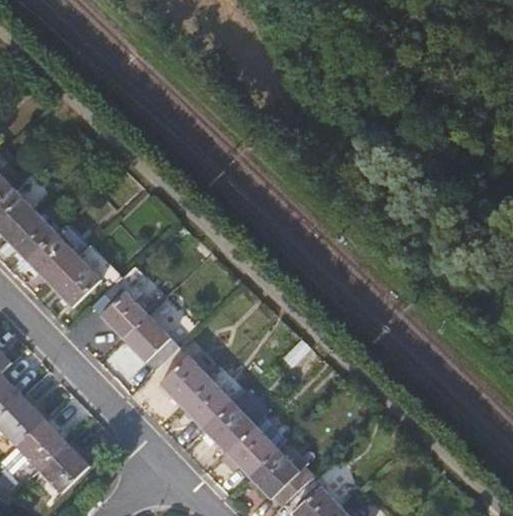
[(0,194),(10,185),(0,175),(0,194)]
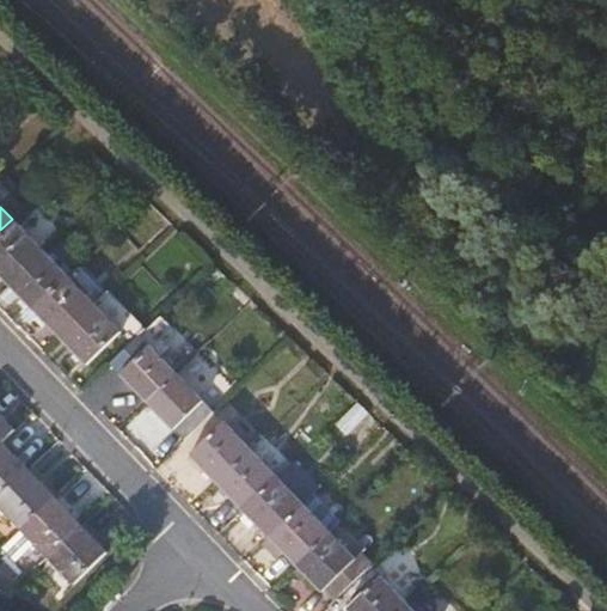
[(0,230),(0,275),(5,280),(38,246),(12,219),(0,230)]
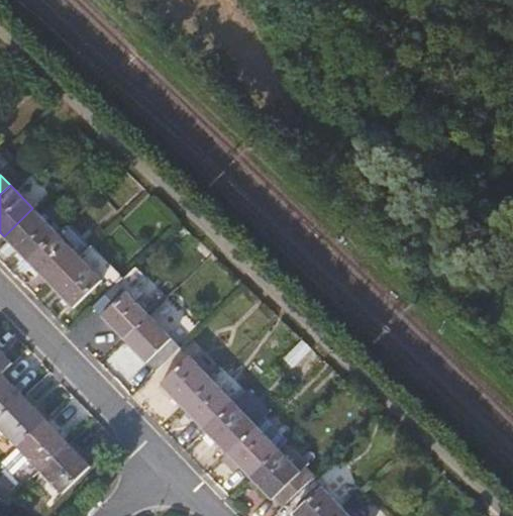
[(4,236),(26,260),(55,231),(32,208),(4,236)]
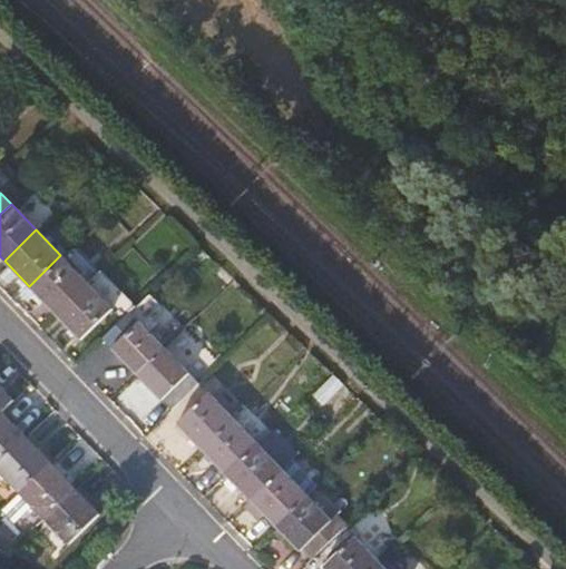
[(60,255),(85,280),(94,271),(69,246),(60,255)]
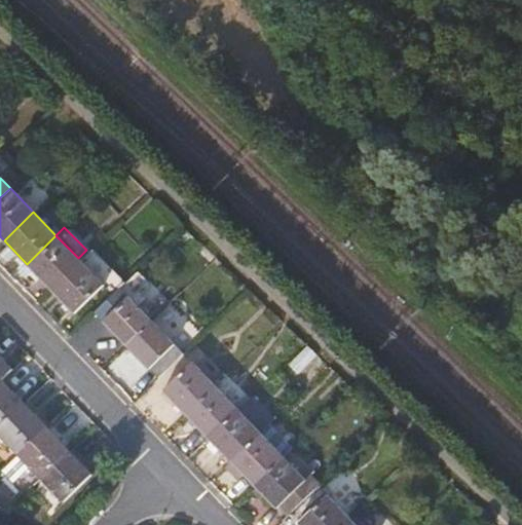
[(27,264),(48,287),(78,258),(56,235),(27,264)]
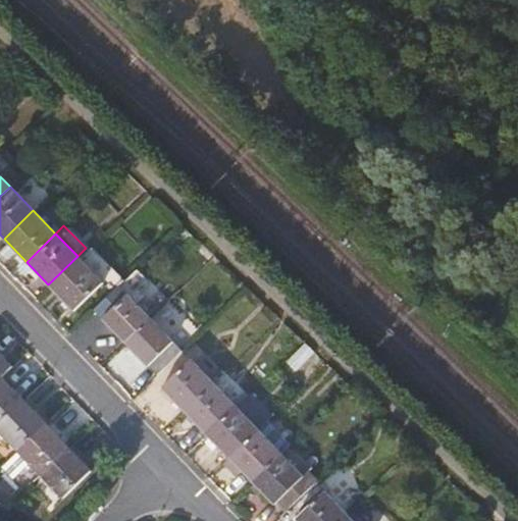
[(86,248),(78,256),(48,284),(71,309),(101,280),(112,270),(89,246),(86,248)]
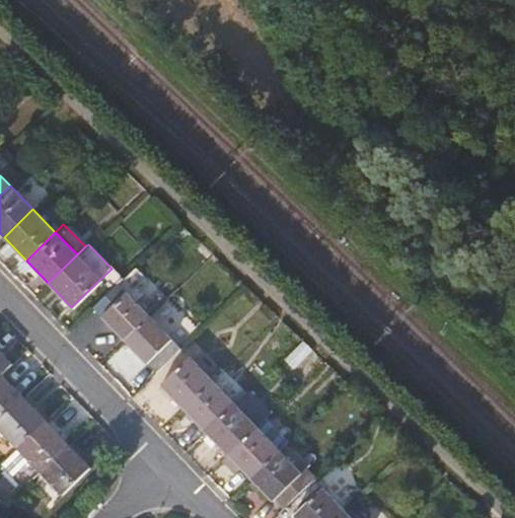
[(112,269),(100,279),(108,288),(120,278),(112,269)]
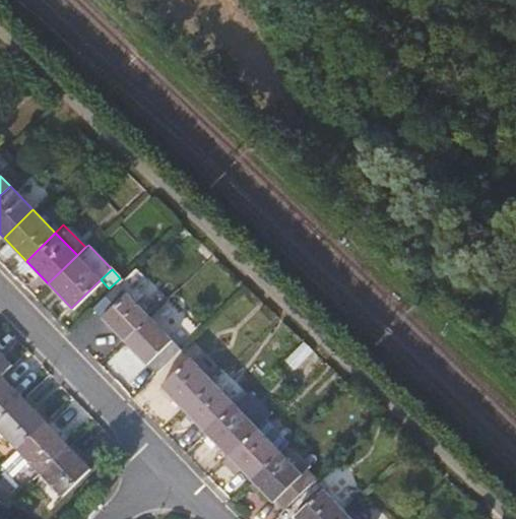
[(91,307),(123,338),(150,311),(120,278),(109,288),(91,307)]
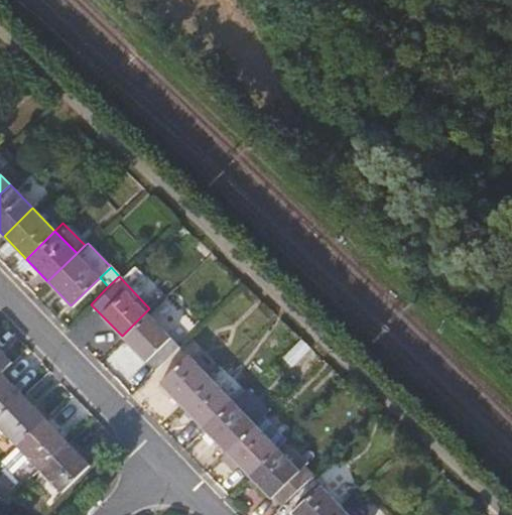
[(172,333),(149,308),(122,336),(145,360),(172,333)]
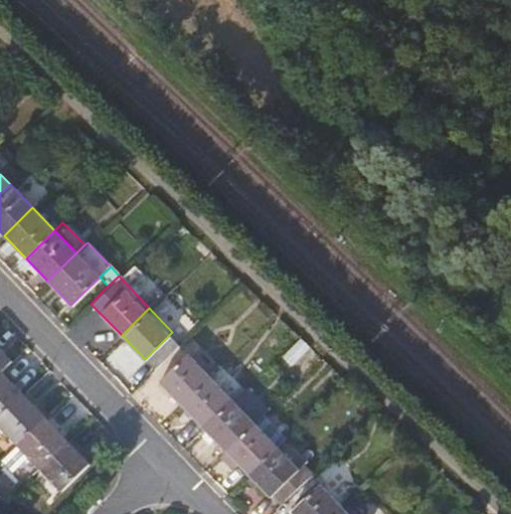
[(0,378),(4,375),(15,364),(0,348),(0,378)]
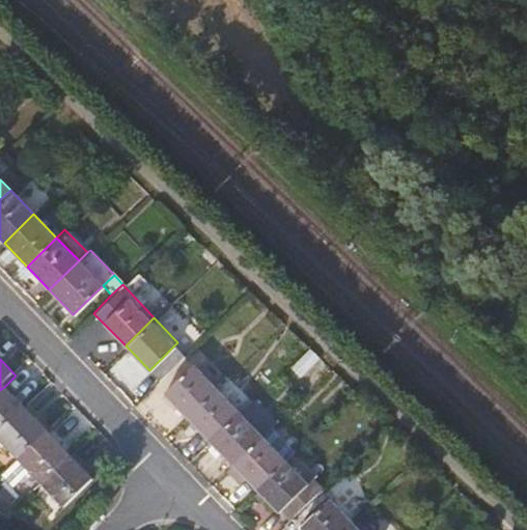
[(163,391),(188,416),(216,389),(192,364),(163,391)]
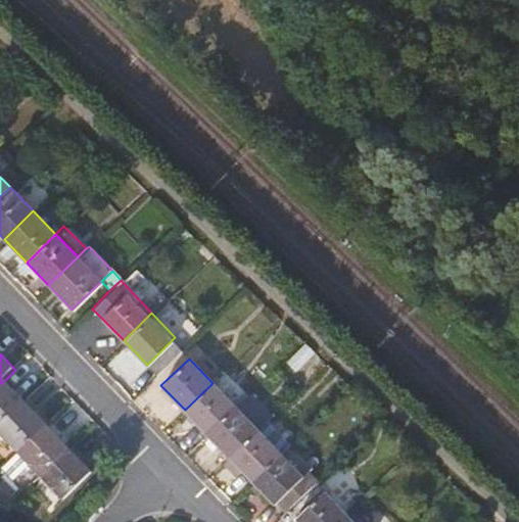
[(0,424),(24,402),(4,381),(0,384),(0,424)]
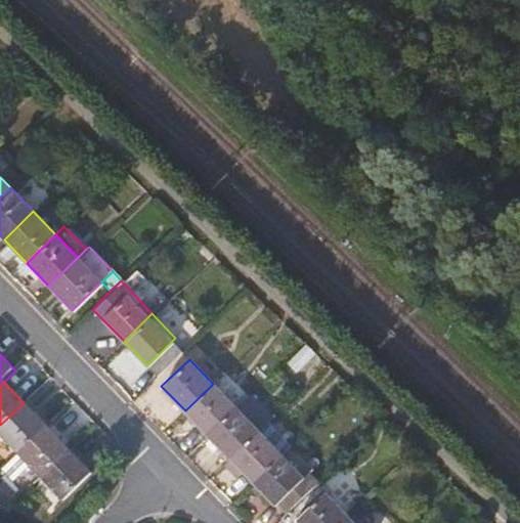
[(236,407),(213,384),(185,410),(209,435),(236,407)]
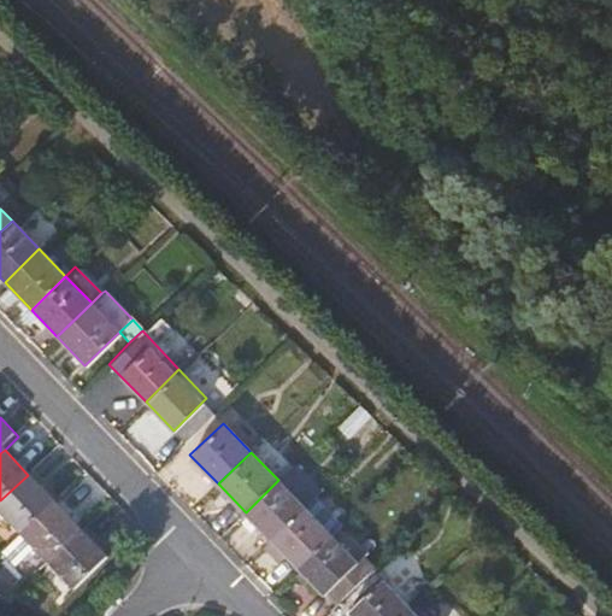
[(319,492),(294,465),(278,480),(246,512),(271,539),(316,496),(319,492)]
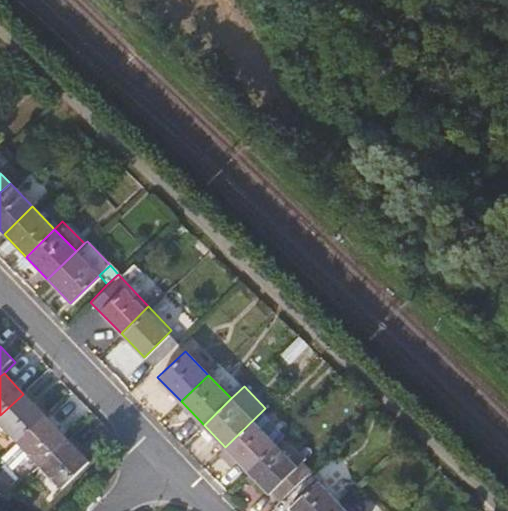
[(26,391),(23,394),(0,415),(0,422),(18,441),(44,416),(35,406),(38,403),(26,391)]
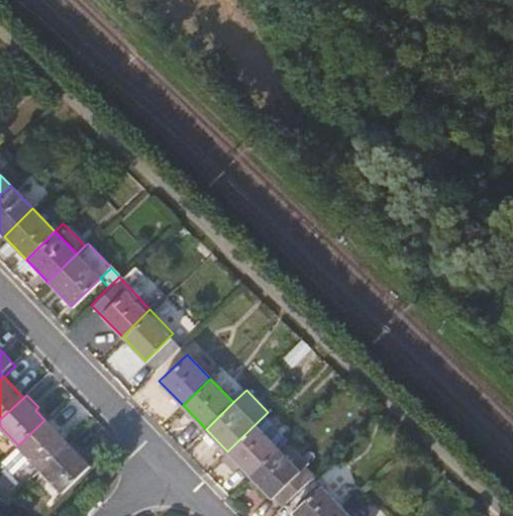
[(265,415),(227,451),(222,456),(234,469),(239,463),(249,474),(284,440),(287,437),(265,415)]
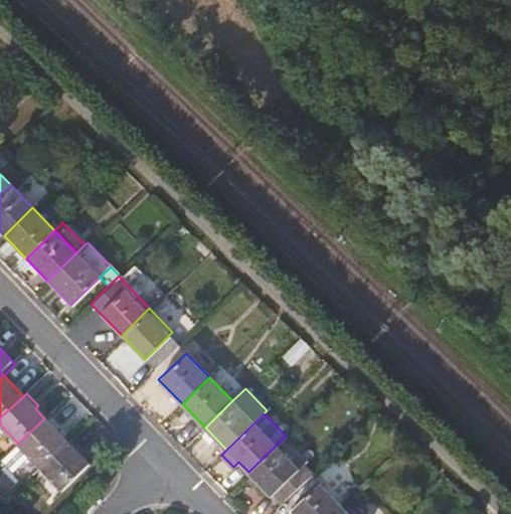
[(66,441),(44,418),(18,444),(0,460),(0,461),(22,483),(40,466),(66,441)]
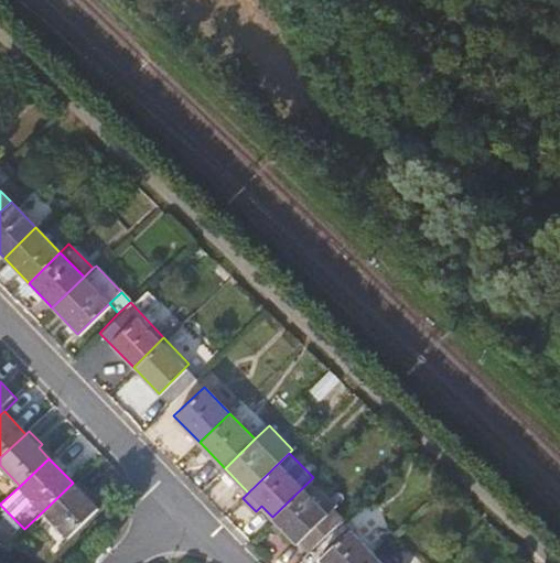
[(310,480),(272,517),(297,542),(301,539),(311,549),(341,520),(331,509),(327,513),(320,506),(327,499),(310,480)]
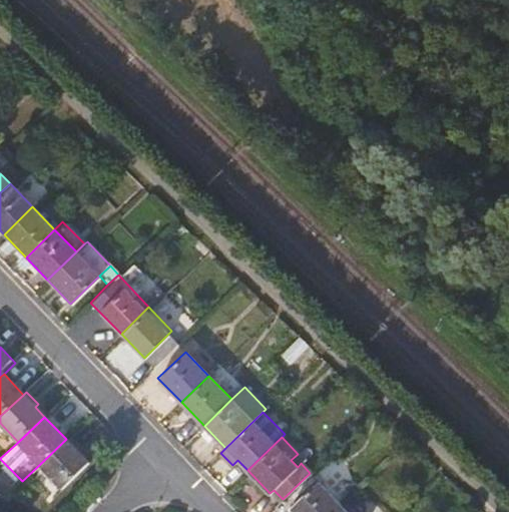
[(40,464),(62,487),(88,461),(66,439),(40,464)]
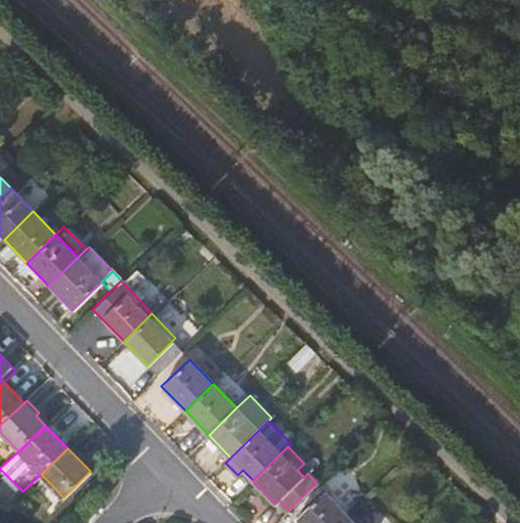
[(310,471),(304,464),(297,470),(304,477),(307,473),(310,471)]
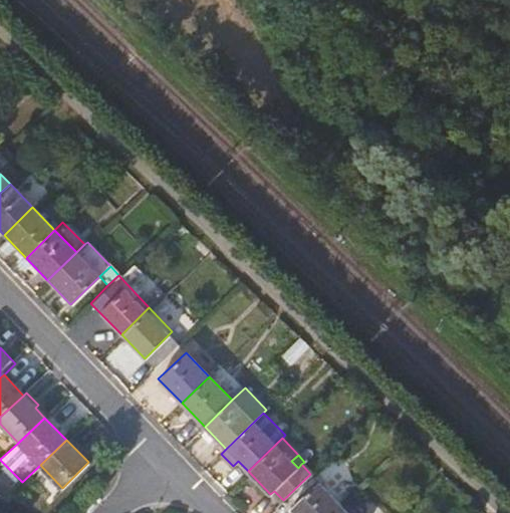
[(290,510),(293,512),(333,512),(341,506),(318,483),(290,510)]
